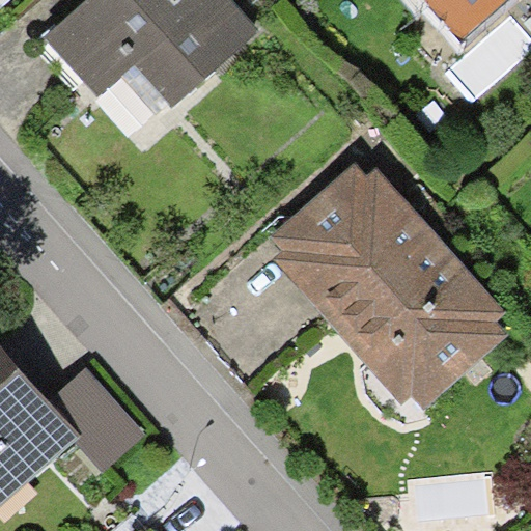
[(87,0),(47,35),(100,96),(135,65),(170,106),(257,30),(230,0),(87,0)]
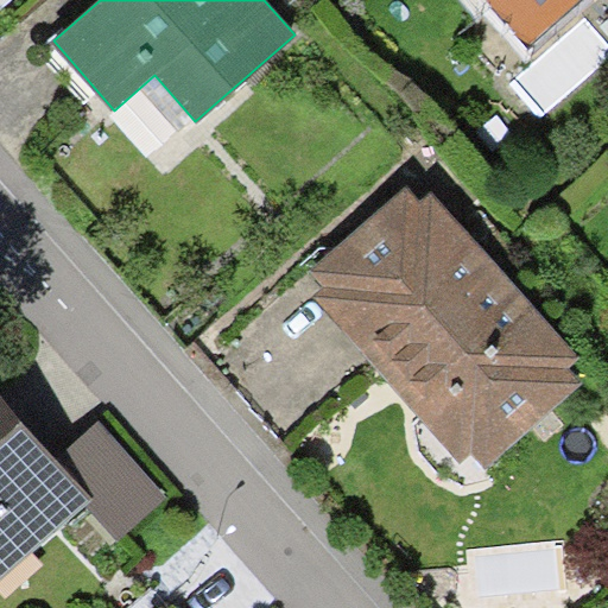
[(581,0),(486,0),(527,48),(581,0)]
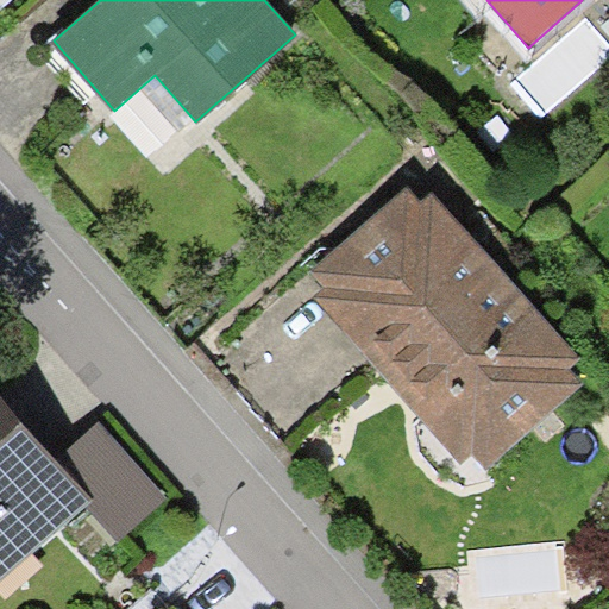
[(407,187),(311,272),(322,287),(312,296),(389,382),(462,462),(470,454),(487,472),(584,384),(569,366),(579,358),(432,195),(422,203),(407,187)]
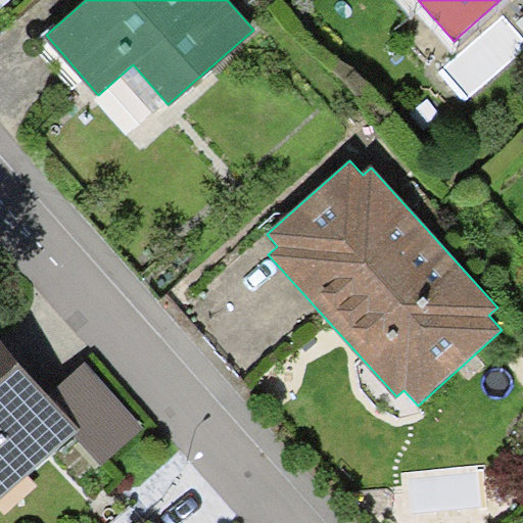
[(50,393),(0,336),(0,498),(73,435),(81,427),(50,393)]
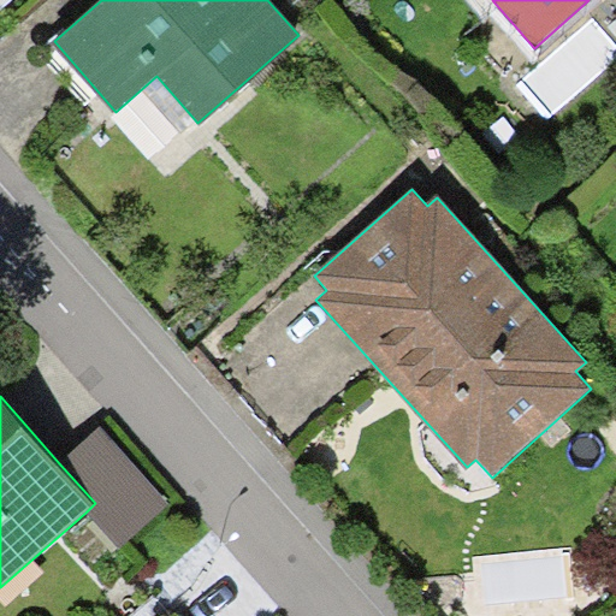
[(101,425),(59,463),(95,503),(86,513),(117,545),(169,502),(101,425)]
